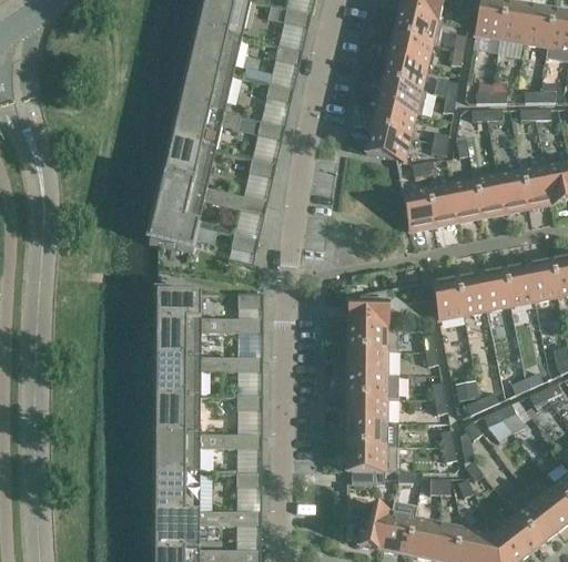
[(210,20),(208,29),(208,30),(242,38),(251,0),(204,0),(201,18),(210,20)]
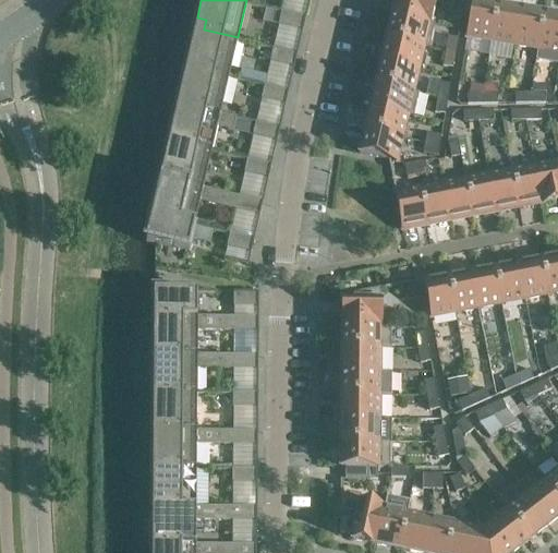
[(431,20),(431,19),(435,0),(395,0),(392,11),(431,20)]
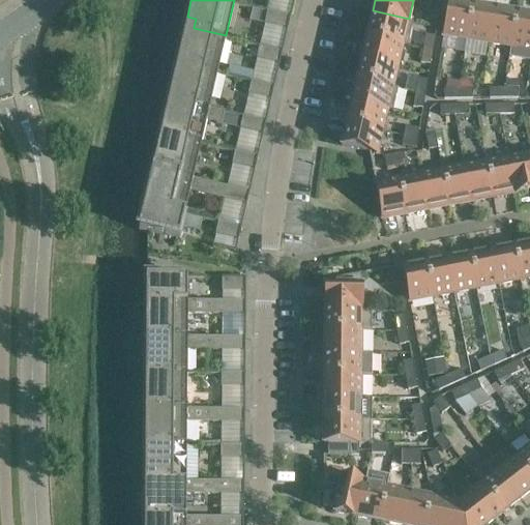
[(439,9),(441,0),(431,0),(430,8),(439,9)]
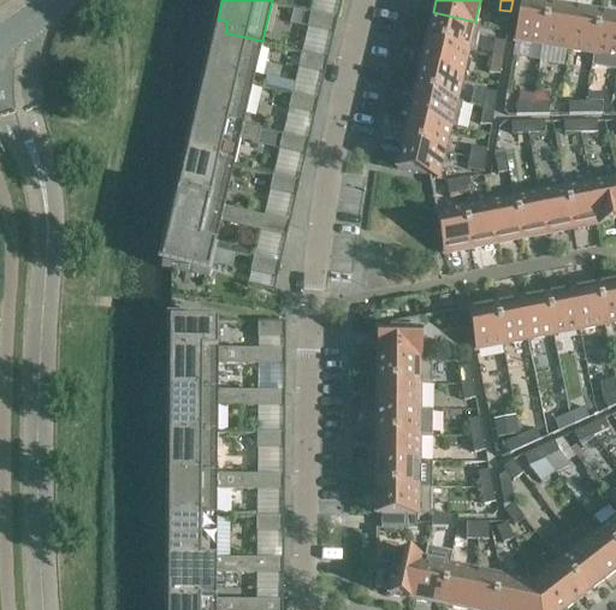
[(522,0),(516,37),(543,42),(550,0),(522,0)]
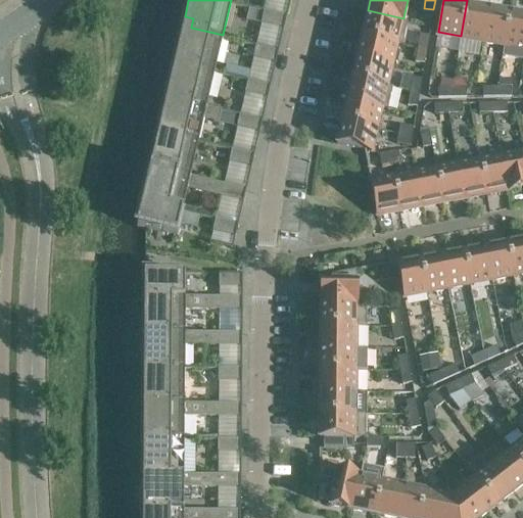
[(488,3),(472,0),(467,0),(461,36),(482,39),(488,3)]
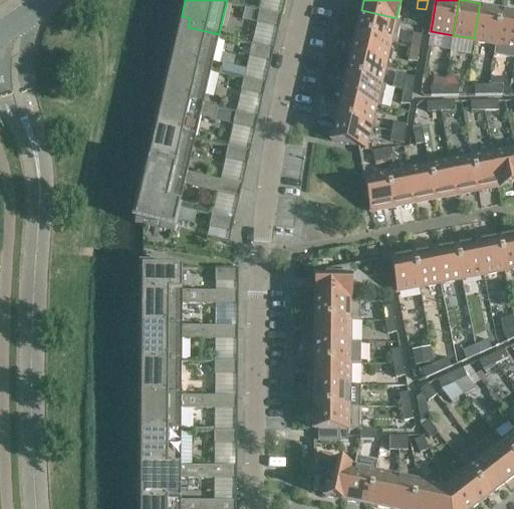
[(480,3),(474,38),(495,42),(501,6),(480,3)]
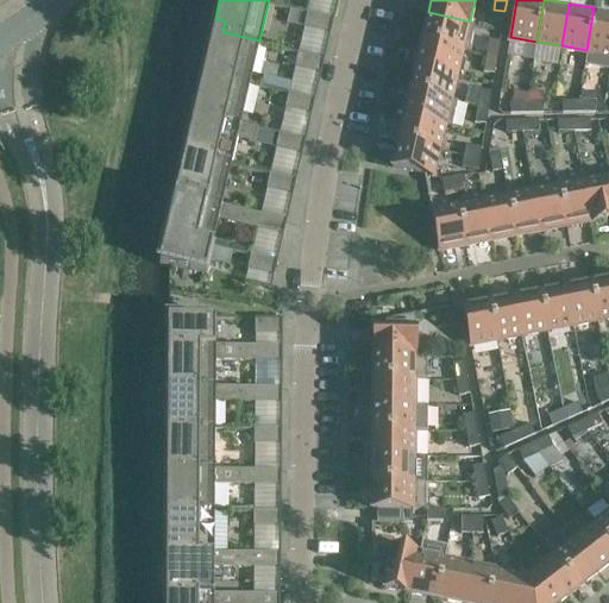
[(608,10),(594,7),(586,50),(585,62),(608,66),(608,10)]
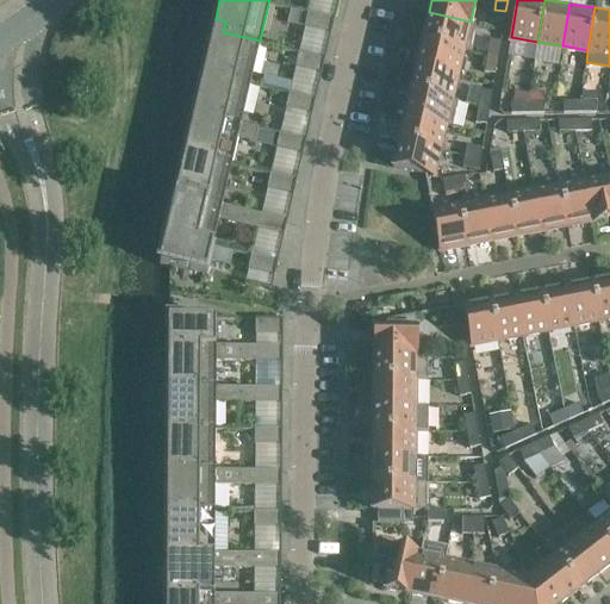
[(307,8),(307,10),(305,23),(331,29),(335,14),(307,8)]
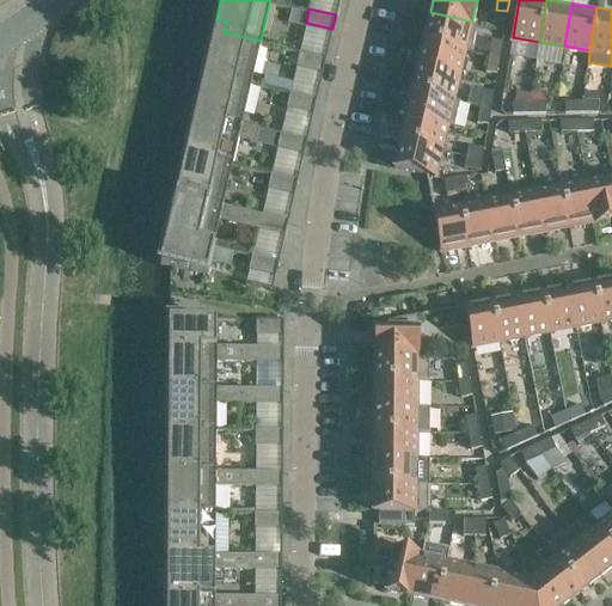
[(466,47),(471,49),(478,22),(472,20),(472,22),(430,12),(424,37),(466,47)]
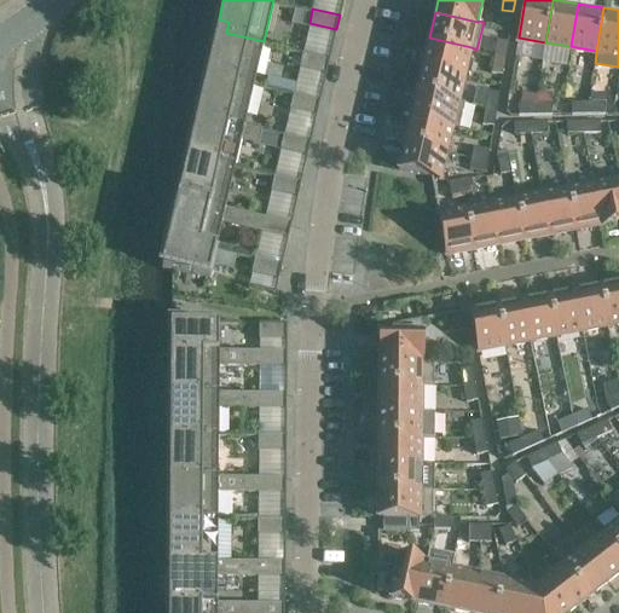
[(226,33),(226,32),(217,29),(209,61),(220,62),(218,73),(217,74),(254,82),(264,41),(226,33)]
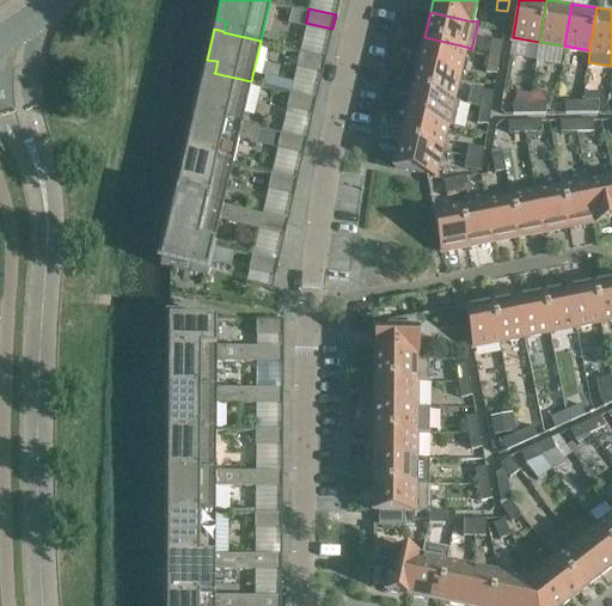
[(500,54),(503,37),(491,35),(489,51),(500,54)]
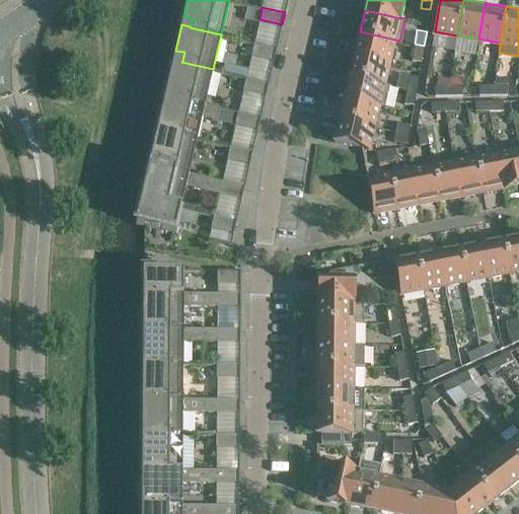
[(355,53),(390,61),(395,40),(360,31),(355,53)]
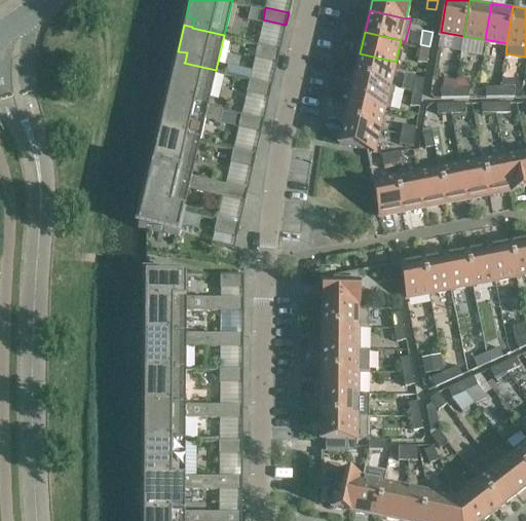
[(258,42),(257,42),(255,54),(277,60),(280,47),(258,42)]
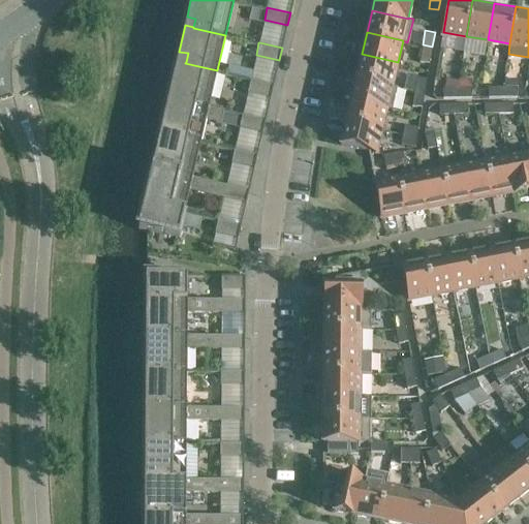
[(423,44),(419,59),(430,61),(432,47),(423,44)]
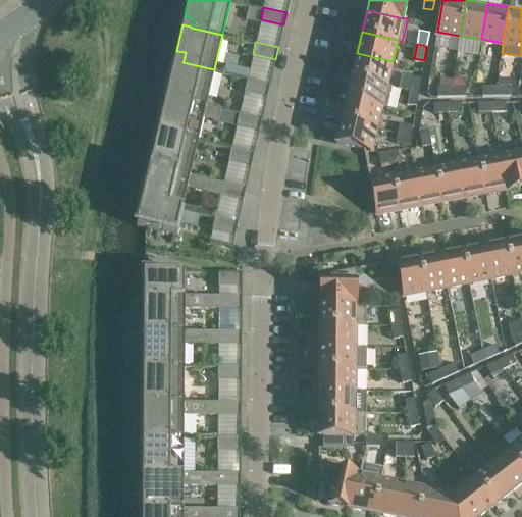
[(387,83),(387,82),(393,61),(357,53),(352,74),(387,83)]
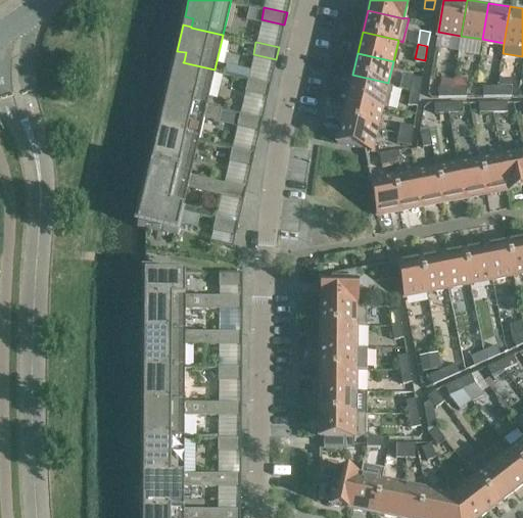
[(183,62),(184,61),(175,59),(169,85),(178,87),(176,96),(176,97),(206,104),(206,103),(215,69),(183,62)]
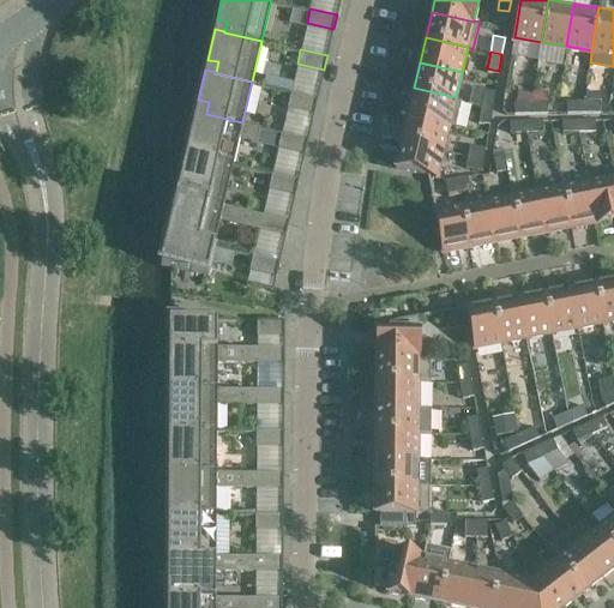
[(263,82),(292,89),(294,79),(265,72),(263,82)]
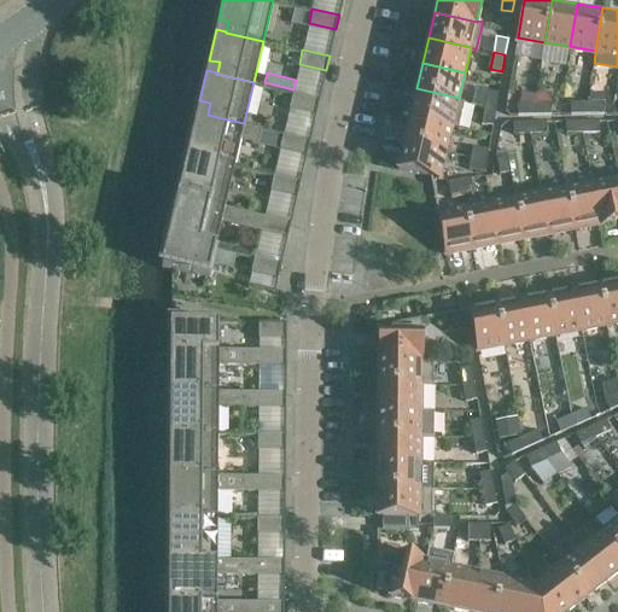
[(496,106),(499,89),(488,87),(484,104),(496,106)]
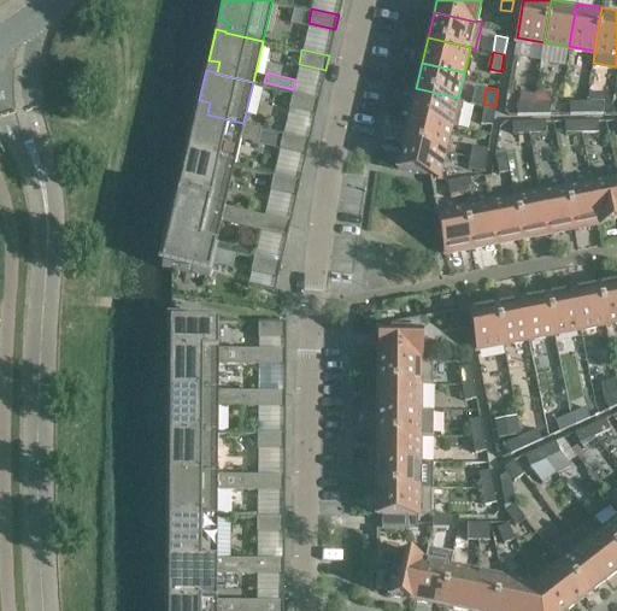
[(452,123),(452,124),(458,125),(464,98),(458,97),(458,98),(416,88),(410,113),(452,123)]
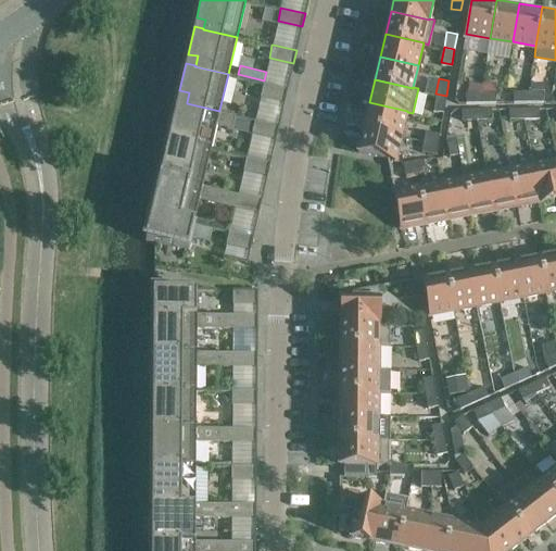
[(481,80),(466,80),(466,89),(466,100),(481,100),(481,80)]
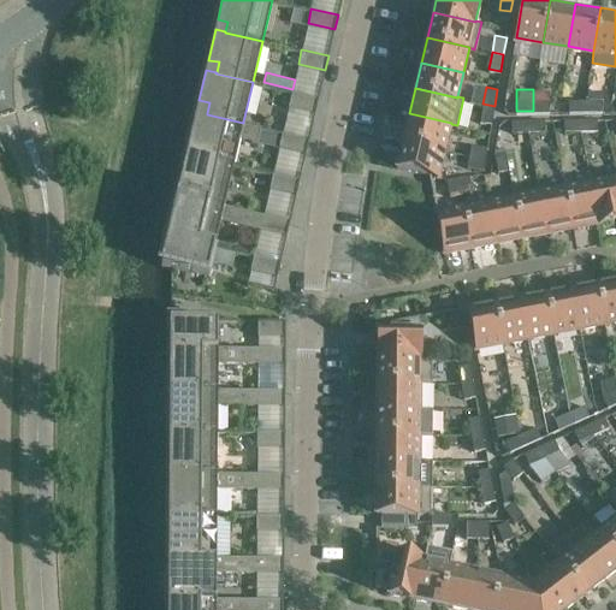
[(550,89),(533,89),(533,111),(550,111),(550,99),(550,89)]
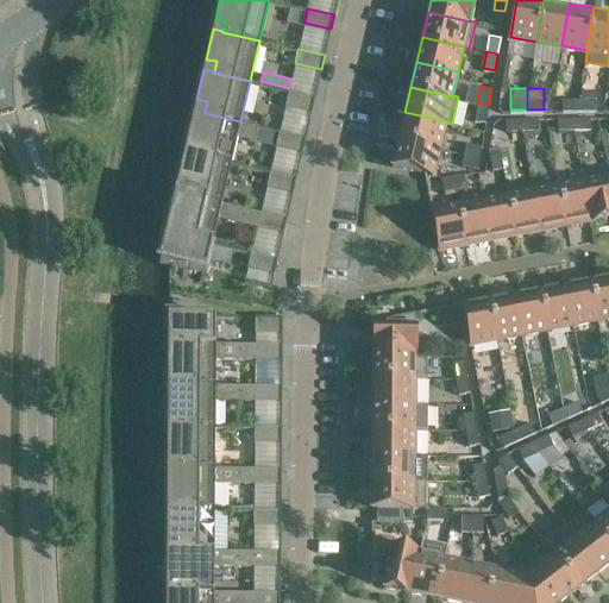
[(289,89),(286,104),(312,110),(315,95),(289,89)]
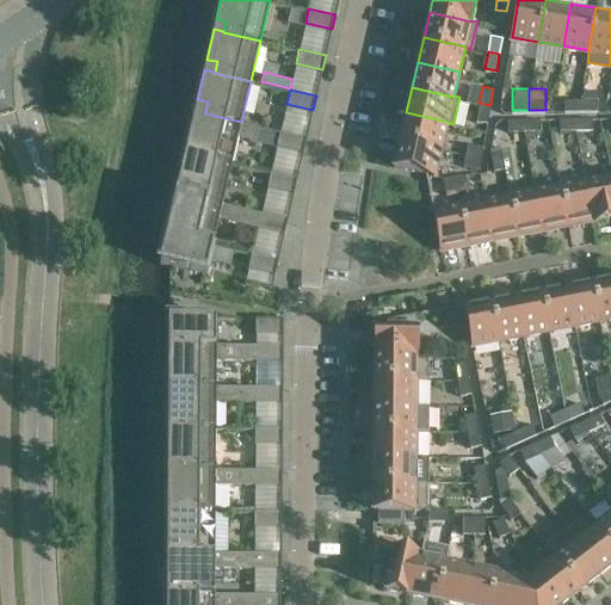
[(581,109),(598,109),(598,90),(584,91),(584,97),(581,97),(581,109)]
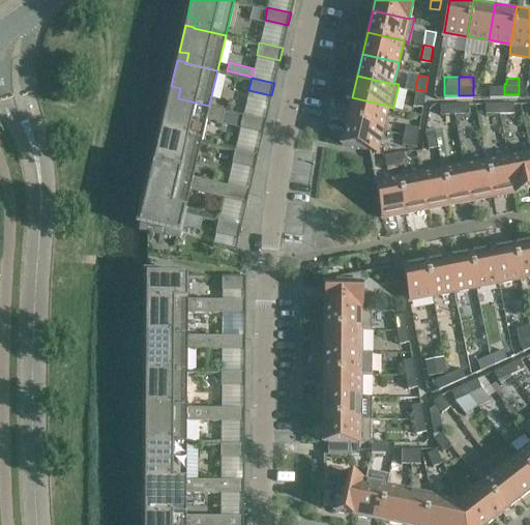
[(504,84),(490,85),(490,94),(504,94),(504,84)]
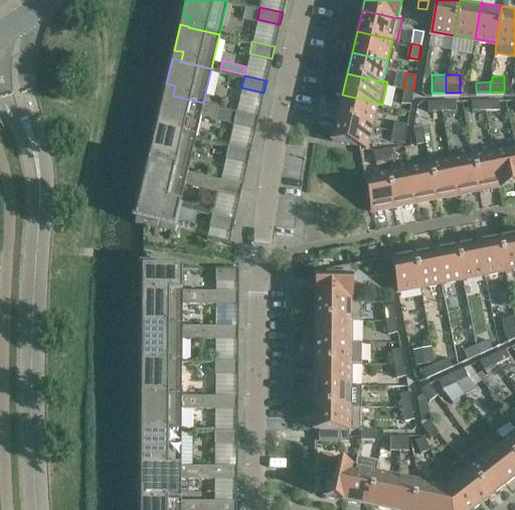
[(403,87),(401,101),(411,102),(413,89),(403,87)]
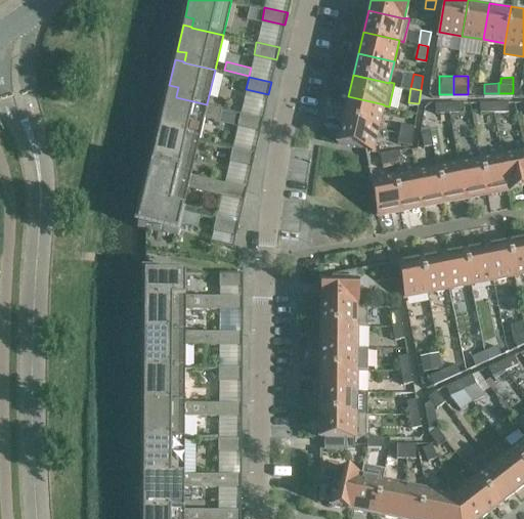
[(170,122),(168,131),(199,139),(205,116),(219,120),(222,106),(207,103),(207,104),(176,97),(176,96),(167,94),(162,120),(170,122)]
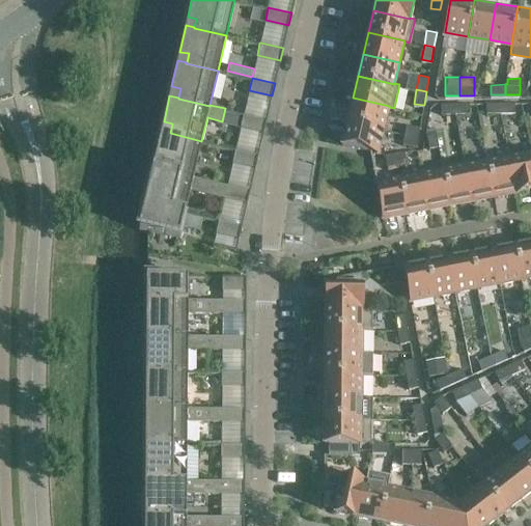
[(347,119),(384,128),(389,107),(389,106),(353,98),(347,119)]
